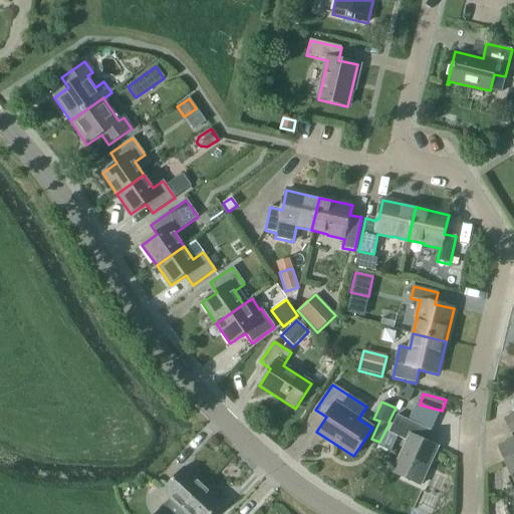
[(510,435),(513,433),(513,414),(503,419),(510,435)]
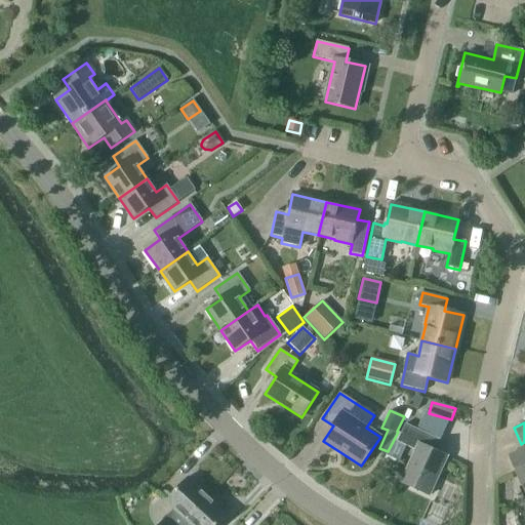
[(429,496),(447,457),(428,448),(433,437),(405,425),(397,442),(415,451),(401,483),(429,496)]
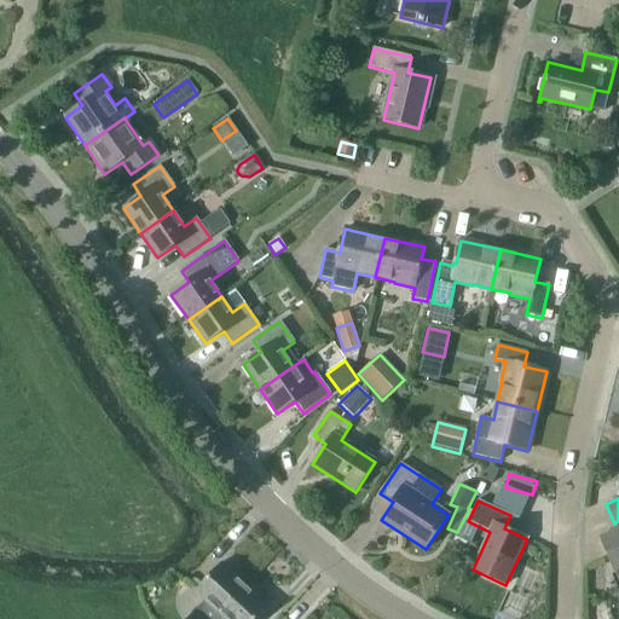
[(618,528),(600,538),(614,572),(618,570),(618,528)]
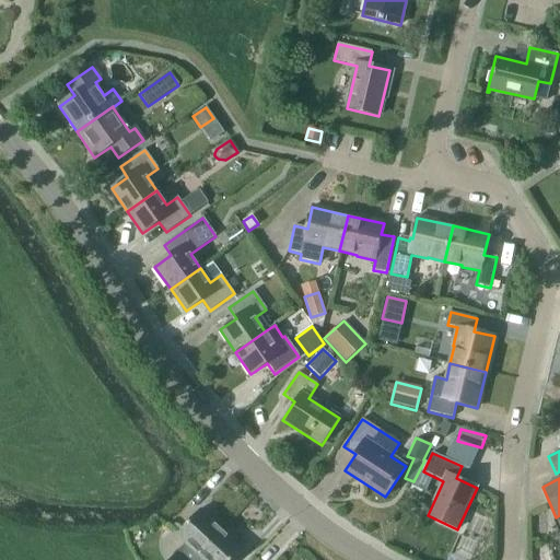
[(193,559),(221,531),(199,510),(176,535),(186,545),(177,553),(176,553),(170,559),(193,559)]
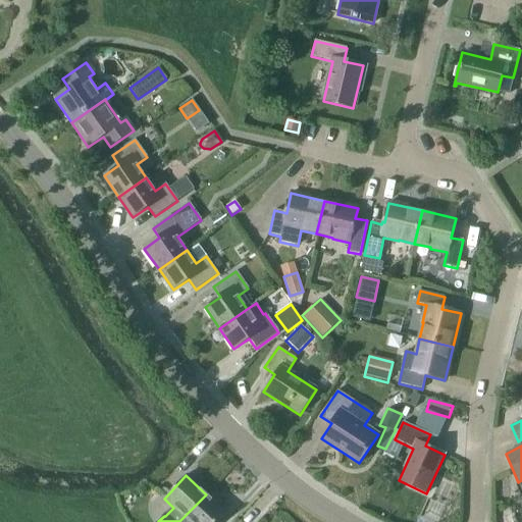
[(179,521),(217,521),(226,513),(206,494),(179,521)]
